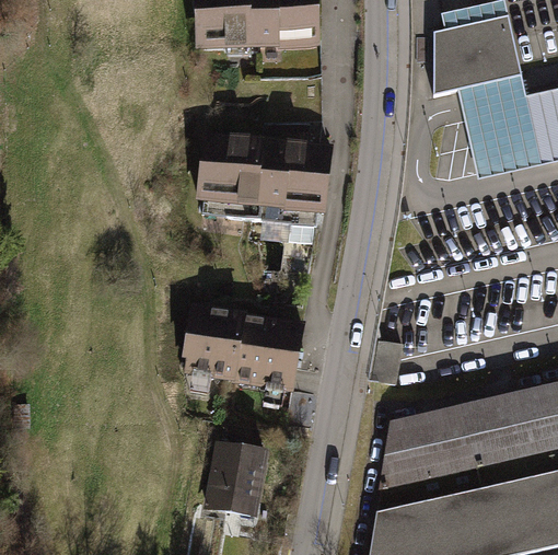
[(193,12),(193,47),(314,46),(313,0),(182,0),(183,12),(193,12)]
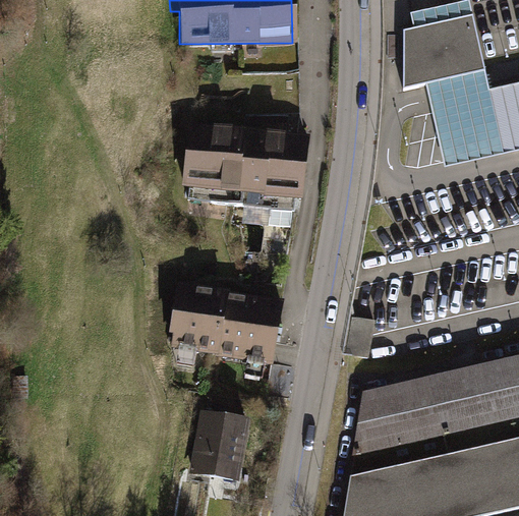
[(459,0),(409,11),(412,26),(471,13),(468,0),(459,0)]
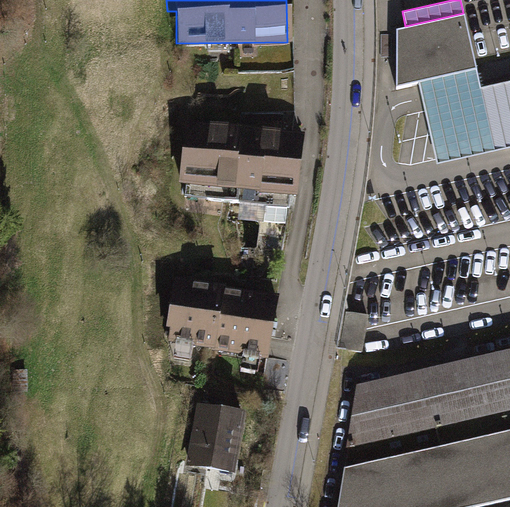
[(418,81),(476,68),(463,13),(405,26),(396,28),(394,53),(395,86),(418,81)]
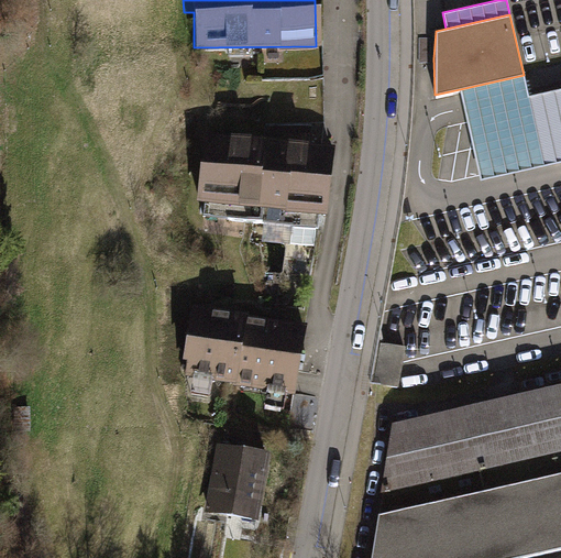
[(560,160),(560,87),(528,95),(526,85),(524,75),(460,89),(462,99),(480,178),(560,160)]
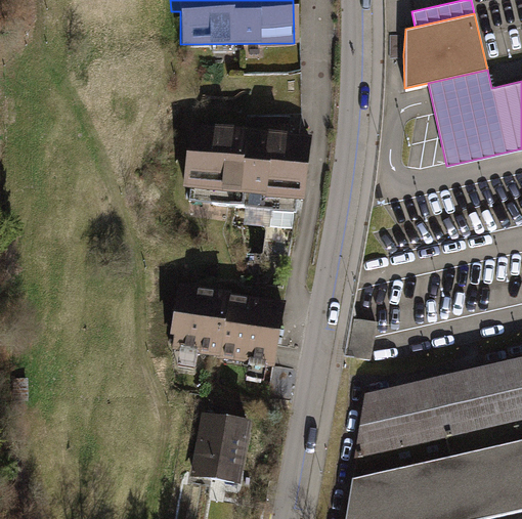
[(186,123),(177,188),(272,201),(271,213),(292,215),(302,138),(186,123)]
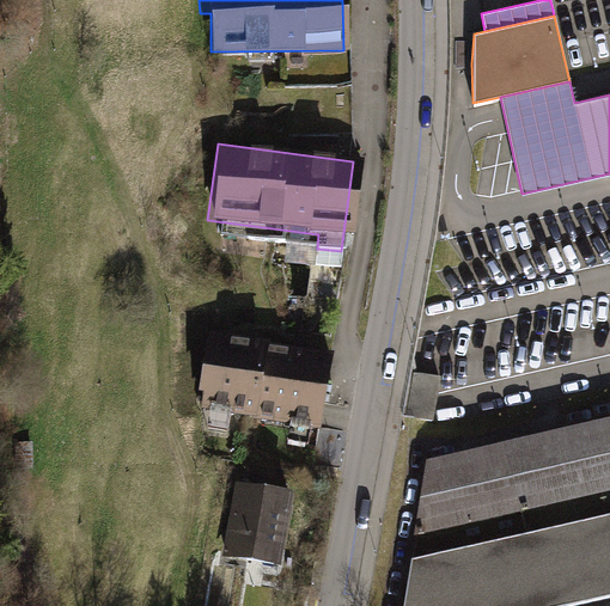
[(193,399),(313,423),(327,357),(206,334),(193,399)]
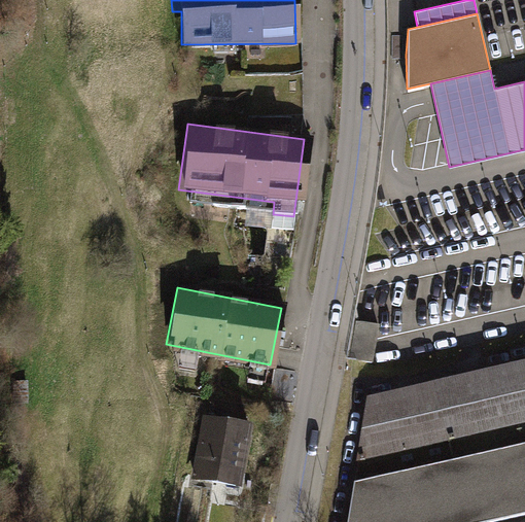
[(377,321),(355,318),(349,354),(371,358),(377,321)]
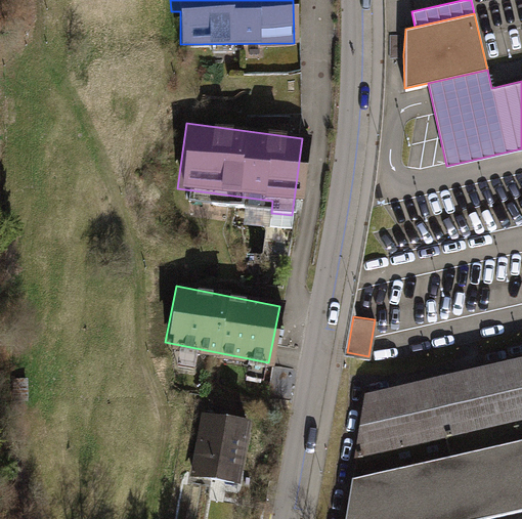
[(471,518),(521,507),(521,359),(363,395),(346,518),(471,518)]
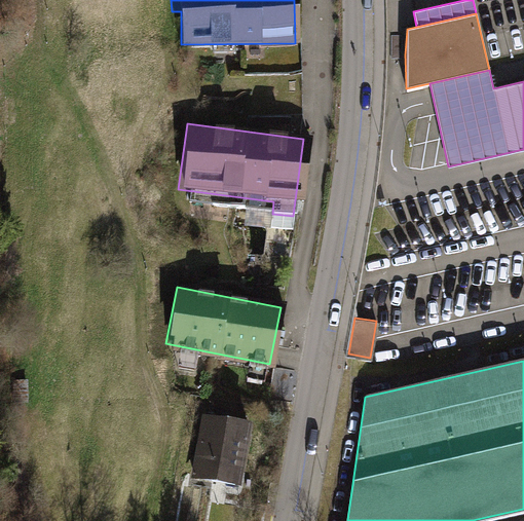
[(246,423),(199,414),(187,475),(232,484),(246,423)]
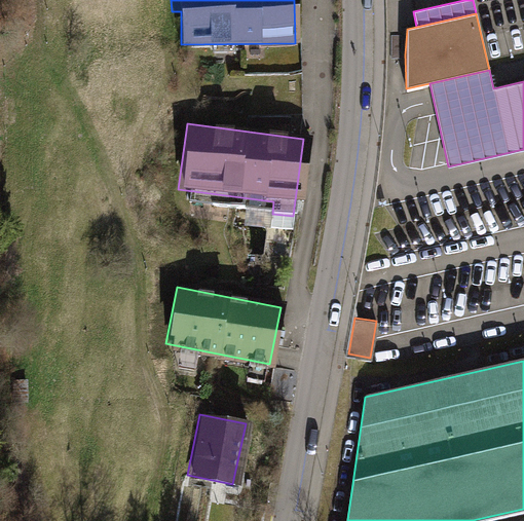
All buildings are outlined.
